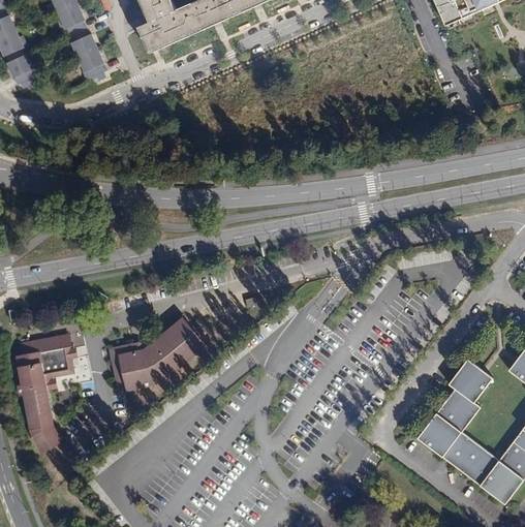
[(0,49),(5,60),(3,61),(13,83),(17,82),(20,87),(31,82),(28,76),(34,73),(1,0),(0,0),(0,49)]
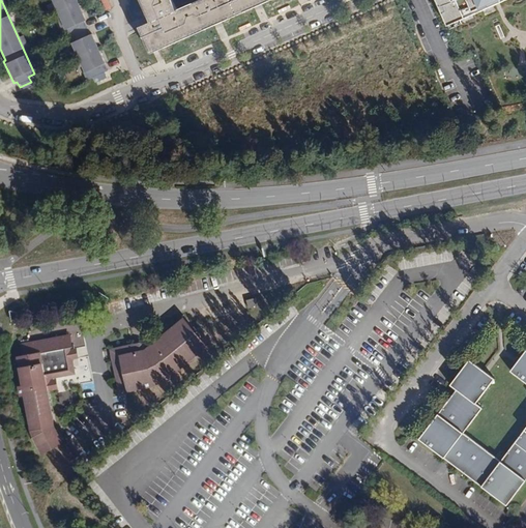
[(48,0),(83,78),(89,76),(91,81),(103,76),(100,70),(104,68),(87,32),(86,33),(77,12),(79,11),(74,0),(48,0)]
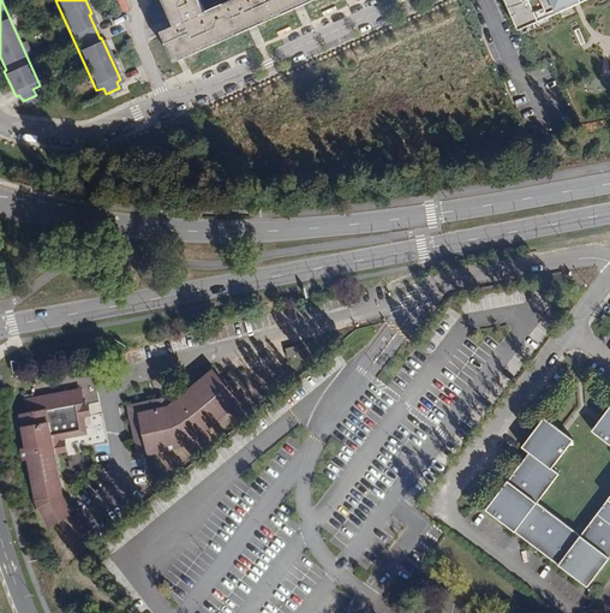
[(114,0),(118,10),(124,7),(121,0),(114,0)]
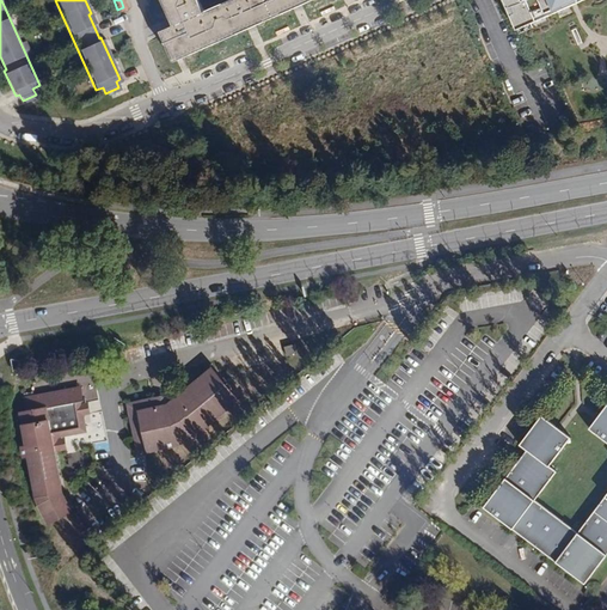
[(219,0),(200,8),(196,0),(159,0),(170,23),(155,30),(169,59),(178,55),(241,26),(251,23),(287,6),(296,2),(301,0),(219,0)]
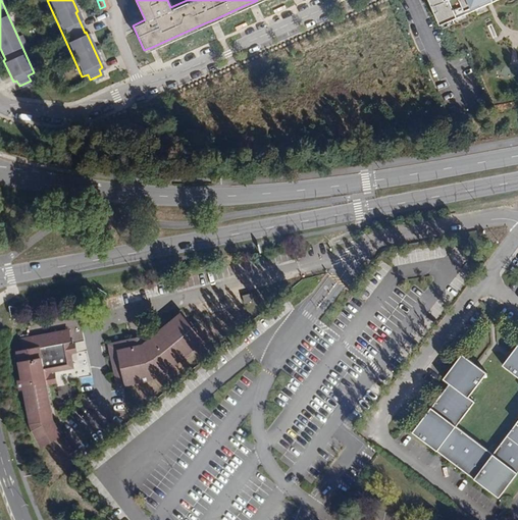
[(427,0),(437,22),(487,0),(427,0)]
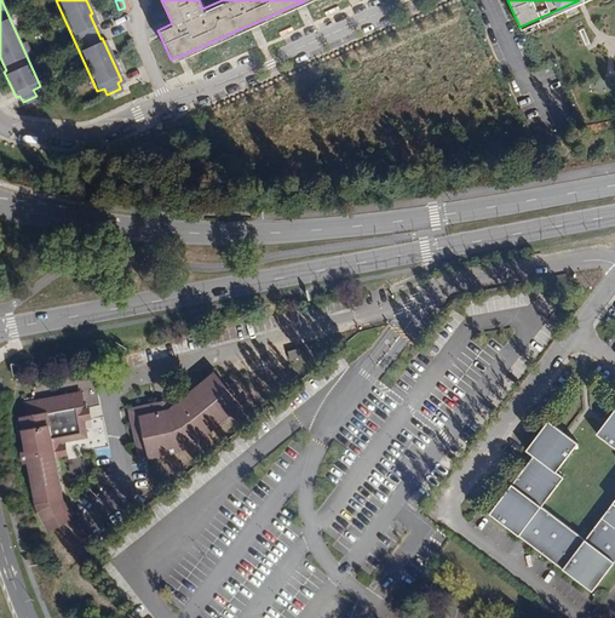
[(295,355),(293,347),(283,349),(286,359),(295,355)]
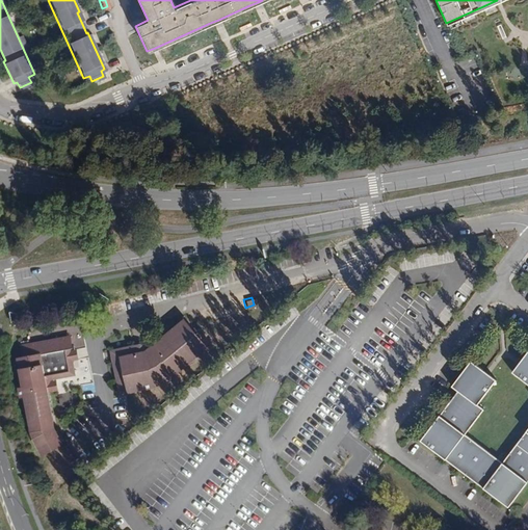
[(203,346),(180,319),(154,340),(156,345),(146,347),(147,352),(117,359),(125,390),(149,385),(165,376),(203,346)]
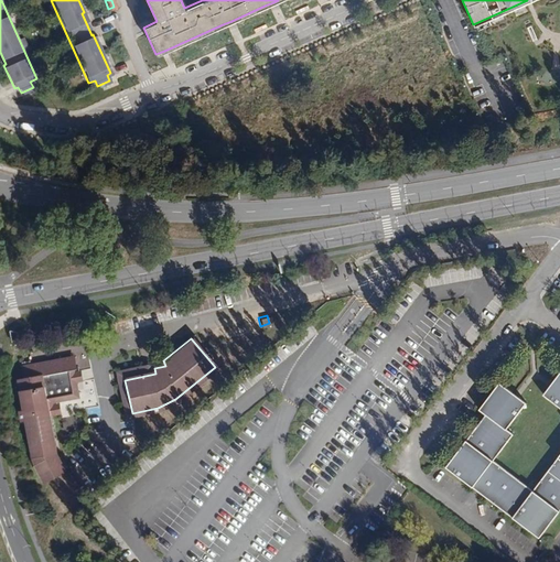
[(71,367),(68,356),(20,366),(22,377),(14,379),(21,410),(17,410),(19,419),(23,418),(32,461),(41,478),(62,467),(53,451),(45,414),(51,413),(49,400),(55,399),(75,396),(72,381),(70,370),(65,371),(65,368),(71,367)]
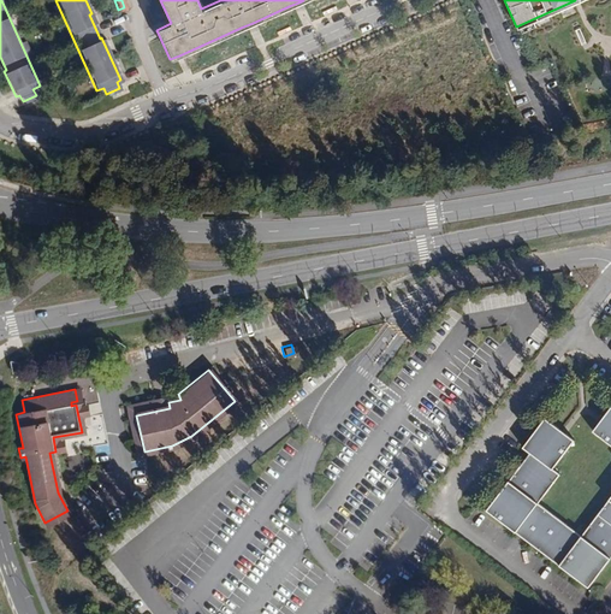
[(178,394),(134,405),(136,415),(170,408),(168,402),(181,400),(178,394)]
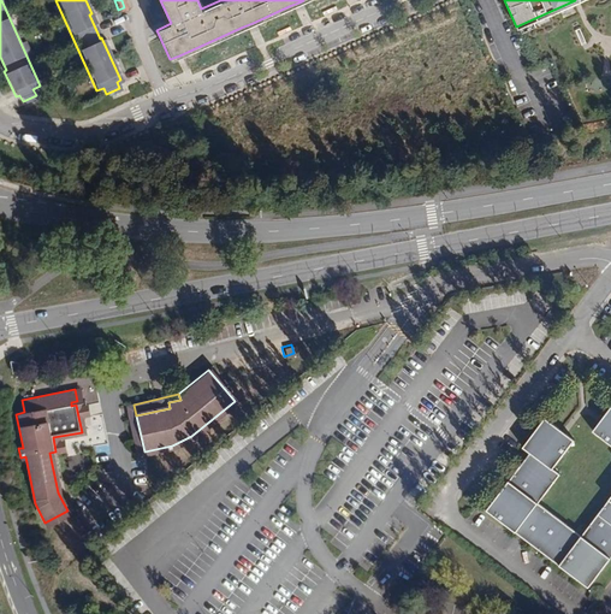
[(87,415),(84,402),(76,405),(78,417),(87,415)]
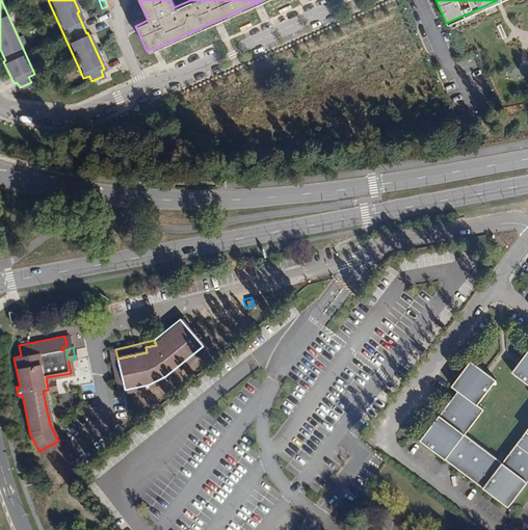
[(527,350),(509,375),(527,389),(527,427),(500,465),(462,435),(481,411),(475,405),(494,380),(469,361),(450,386),(455,391),(418,440),(505,507),(527,477),(527,350)]
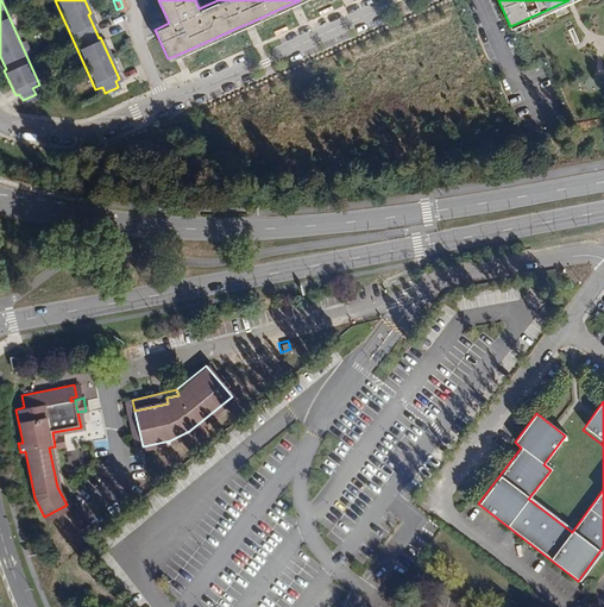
[(52,432),(55,446),(62,445),(60,431),(52,432)]
